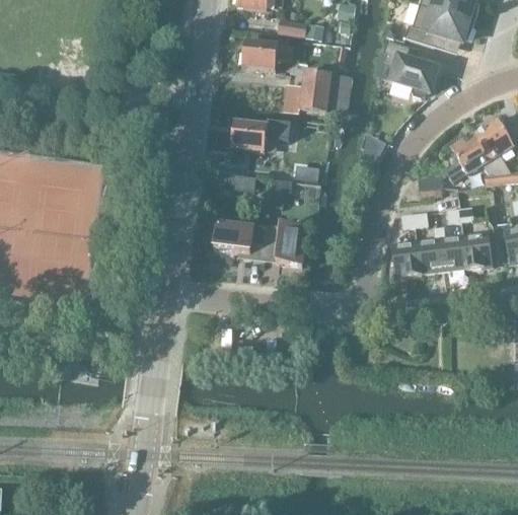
[(237,0),(236,8),(267,12),(269,0),(276,0),(283,1),(283,0),(237,0)]
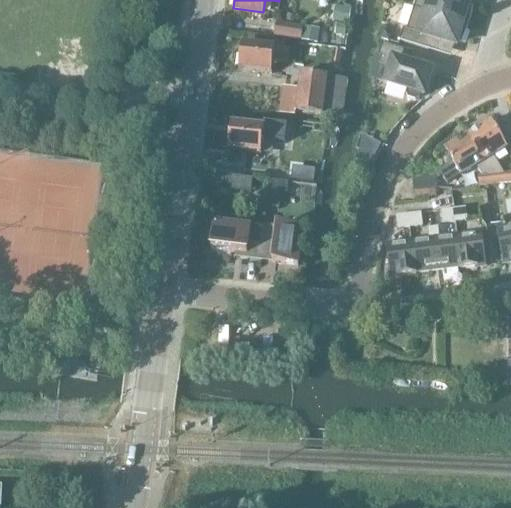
[(415,0),(413,5),(467,22),(469,16),(472,3),(469,2),(469,0),(415,0)]
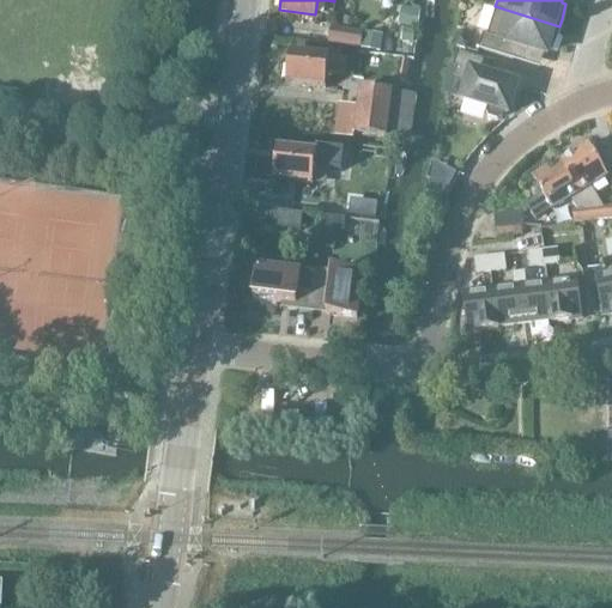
[(559,26),(495,6),(486,32),(483,31),(478,46),(511,56),(516,43),(546,52),(547,47),(551,48),(558,32),(559,26)]
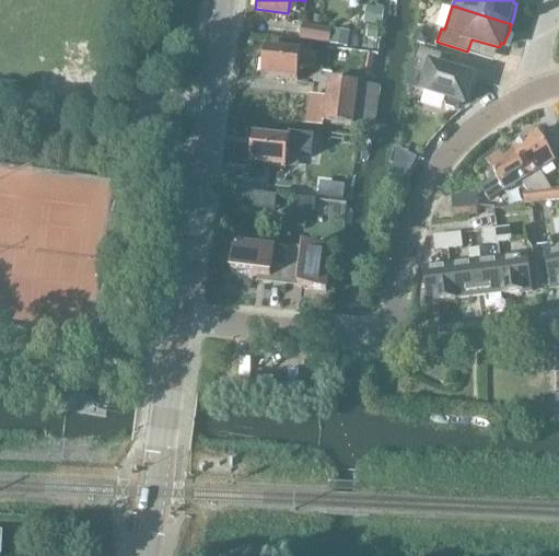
[(299,36),(328,41),(332,26),(301,21),(299,36)]
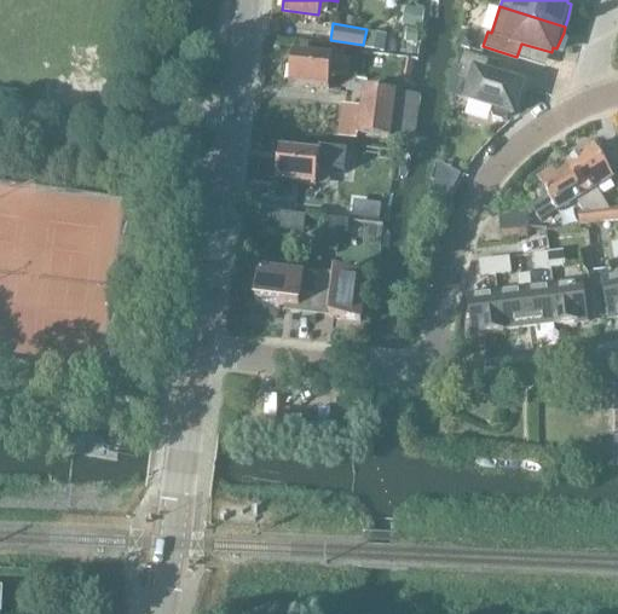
[(289,81),(328,86),(330,70),(347,71),(350,58),(333,56),(333,54),(293,50),(289,81)]
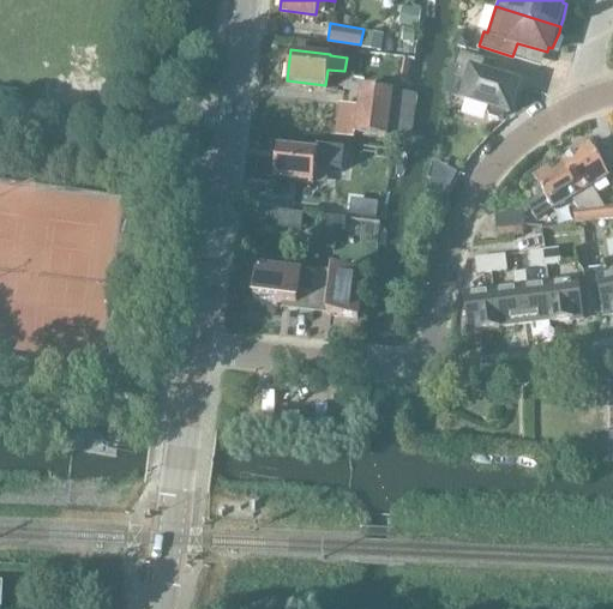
[(486,109),(488,114),(498,116),(502,114),(504,109),(509,112),(517,83),(487,73),(492,60),(458,49),(452,64),(457,65),(455,74),(467,80),(462,96),(487,104),(486,109)]
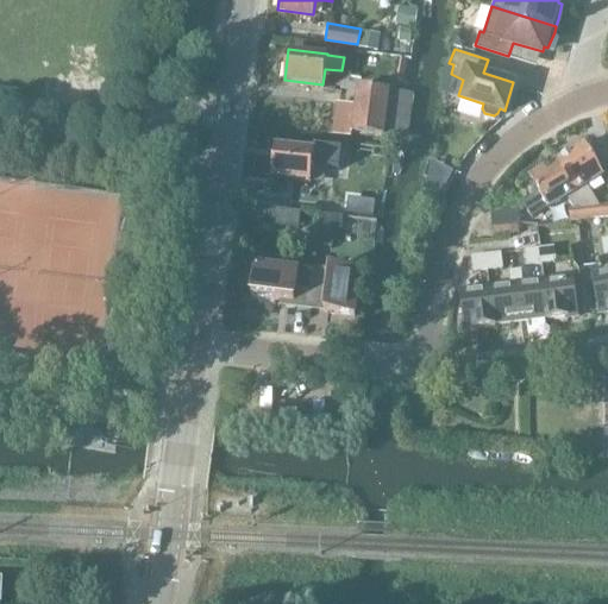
[(351,129),(382,132),(388,88),(357,83),(351,129)]
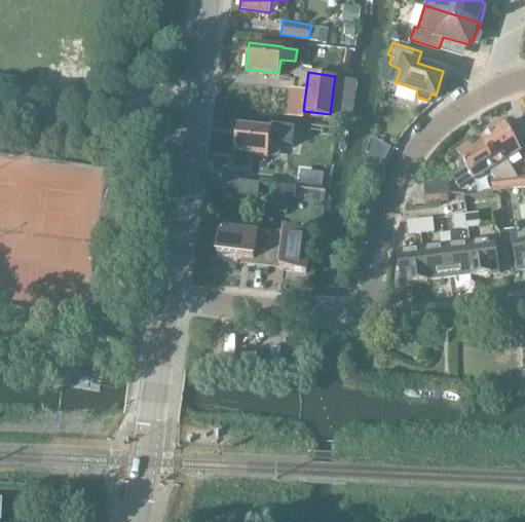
[(503,122),(480,137),(496,163),(504,177),(513,176),(503,159),(520,149),(503,122)]
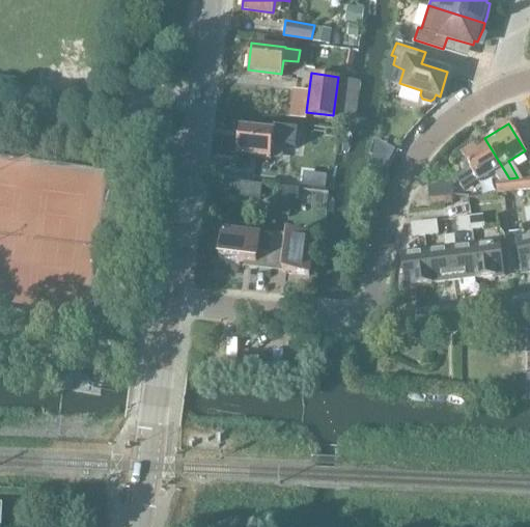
[(240,126),(236,153),(271,157),(273,142),(296,145),(298,128),(270,125),(269,129),(240,126)]
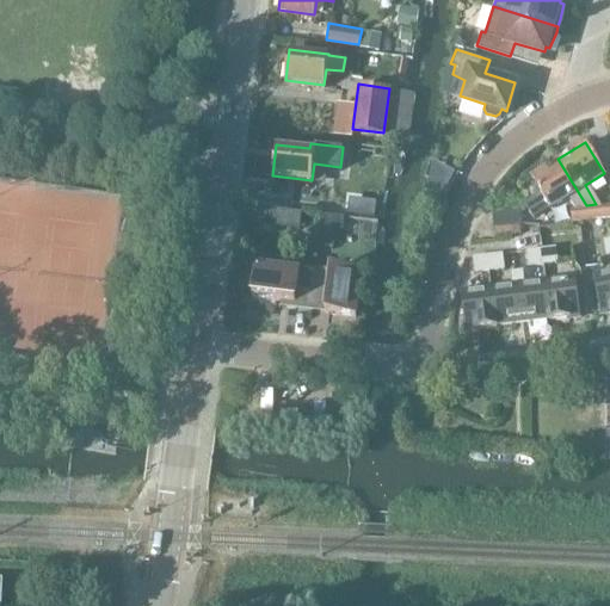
[(574,206),(586,205),(577,190),(558,159),(530,174),(541,191),(523,202),(533,216),(549,205),(549,206),(567,196),(574,206)]
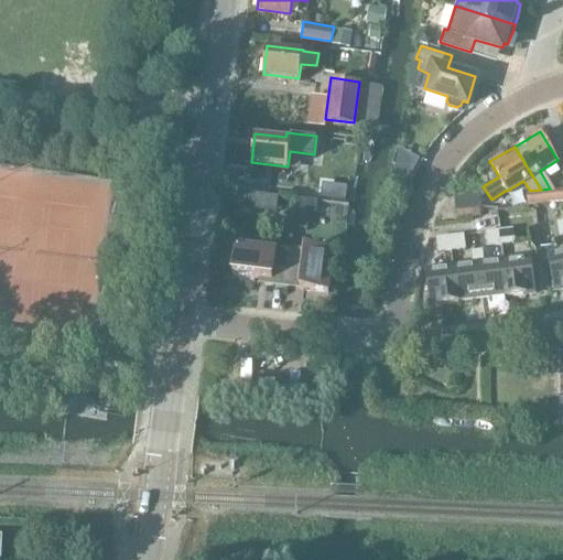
[(347,184),(322,181),(320,195),(345,198),(347,184)]
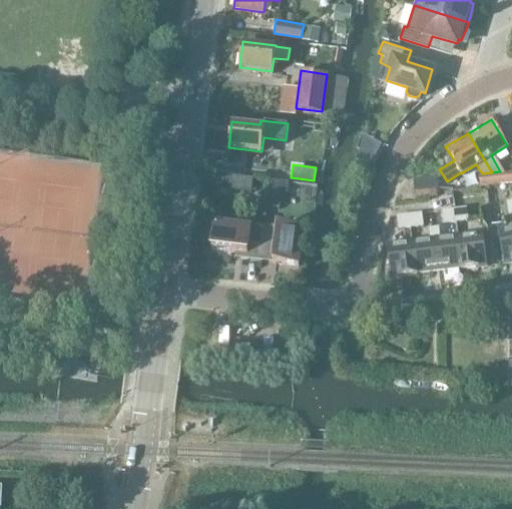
[(506,170),(500,171),(492,172),(493,182),(507,180),(506,170)]
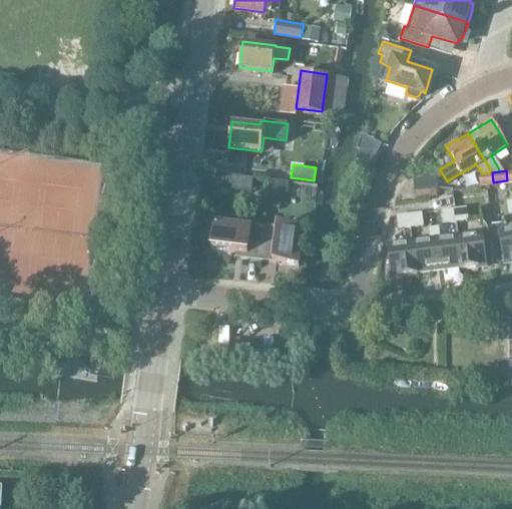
[(479,183),(493,182),(492,172),(482,173),(478,174),(479,183)]
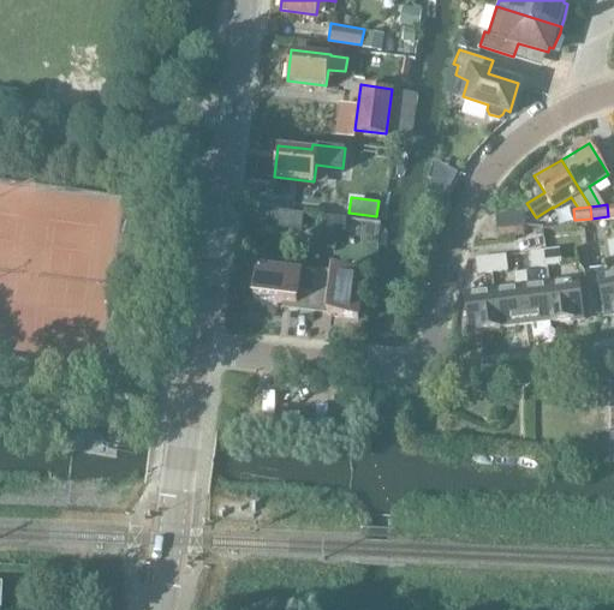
[(495,213),(496,226),(525,223),(524,210),(495,213)]
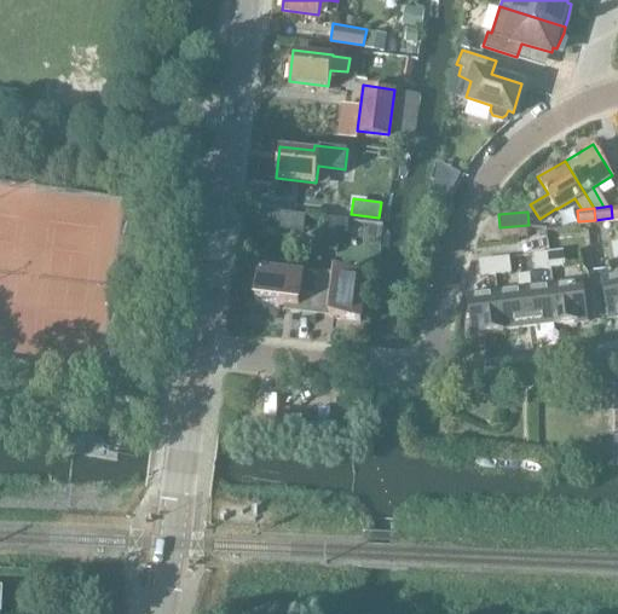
[(348,218),(325,214),(322,247),(338,248),(340,230),(346,230),(348,218)]
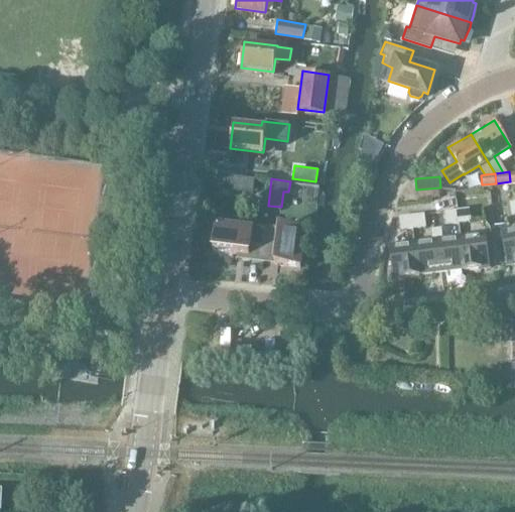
[(456,209),(457,221),(470,219),(468,208),(456,209)]
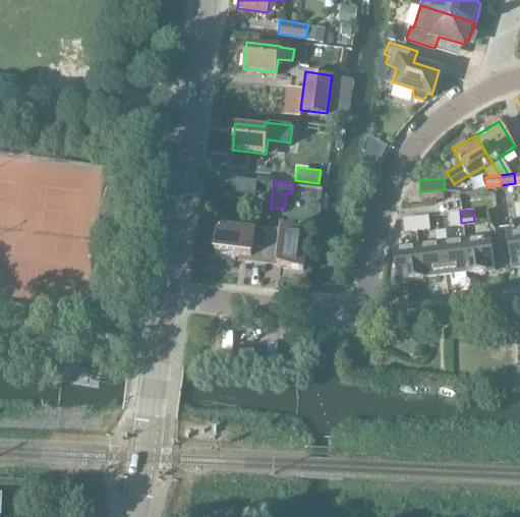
[(461,223),(460,211),(449,213),(450,224),(461,223)]
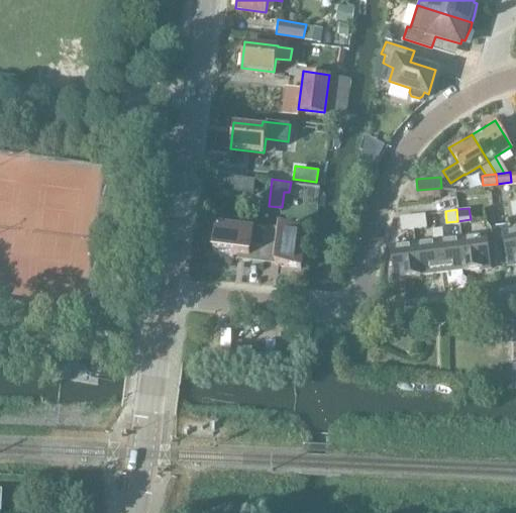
[(412,214),(414,226),(425,225),(424,213),(412,214)]
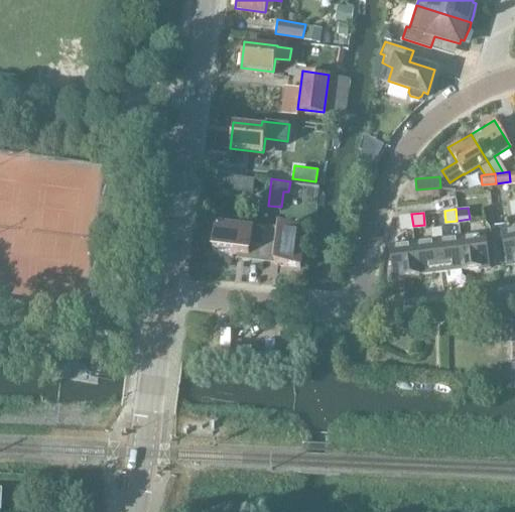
[(413,226),(411,214),(399,216),(400,228),(413,226)]
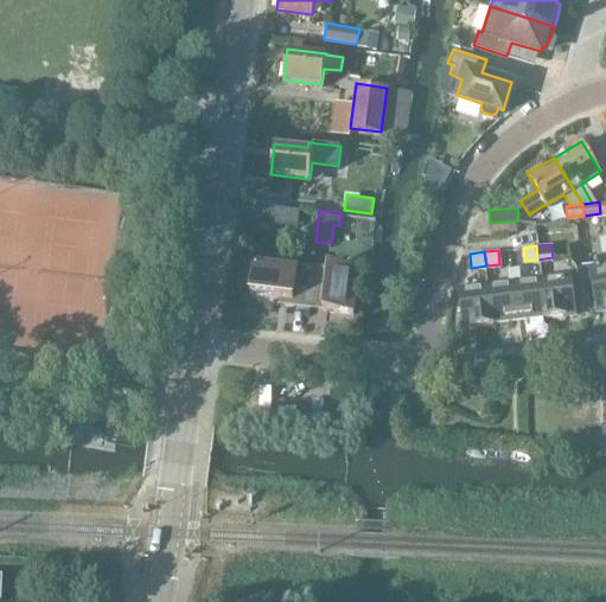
[(273,295),(301,299),(305,269),(254,262),(250,293),(257,294),(257,298),(273,295)]
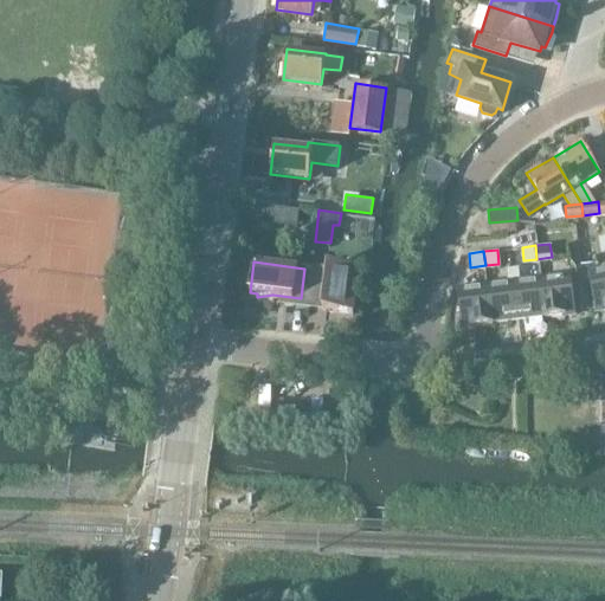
[(304,269),(301,298),(322,302),(321,308),(352,311),(358,269),(327,265),(326,271),(304,269)]
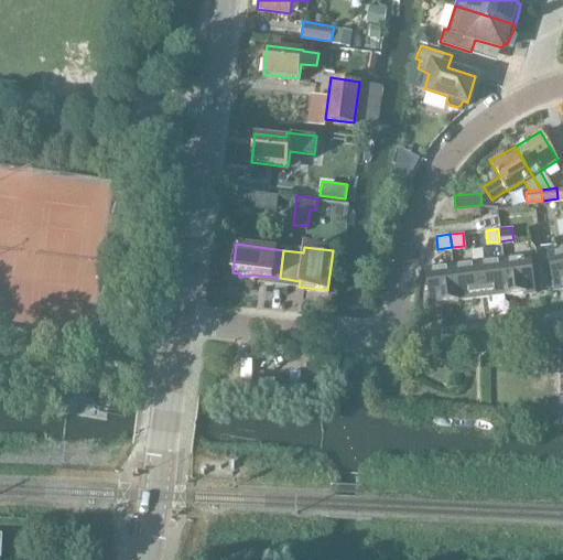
[(562,248),(548,251),(553,288),(562,286),(562,248)]
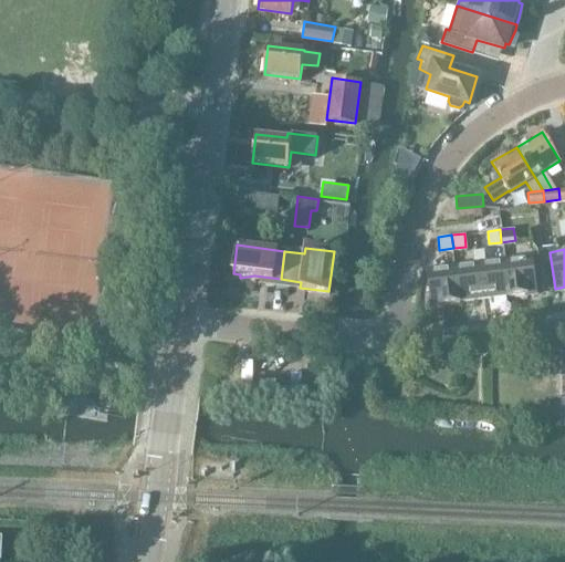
[(483,250),(479,251),(483,295),(508,293),(503,259),(484,261),(483,250)]
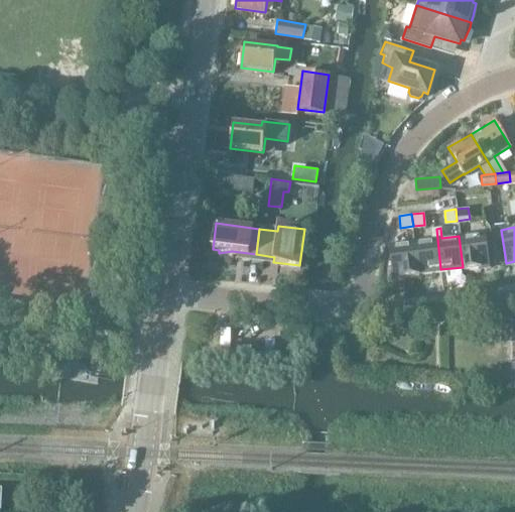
[(432,239),(415,241),(418,272),(440,269),(436,229),(431,229),(432,239)]
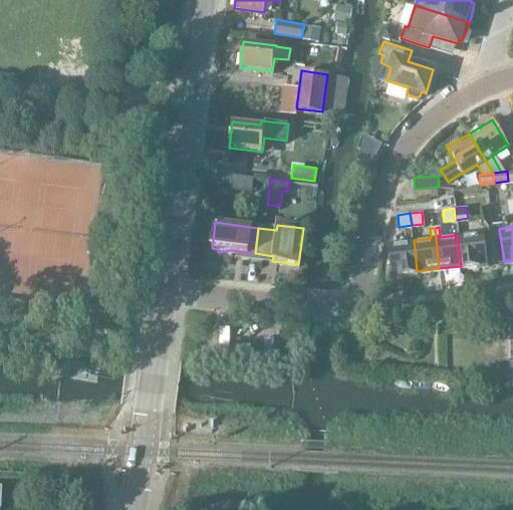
[(483,232),(457,235),(461,266),(461,267),(487,264),(483,232)]
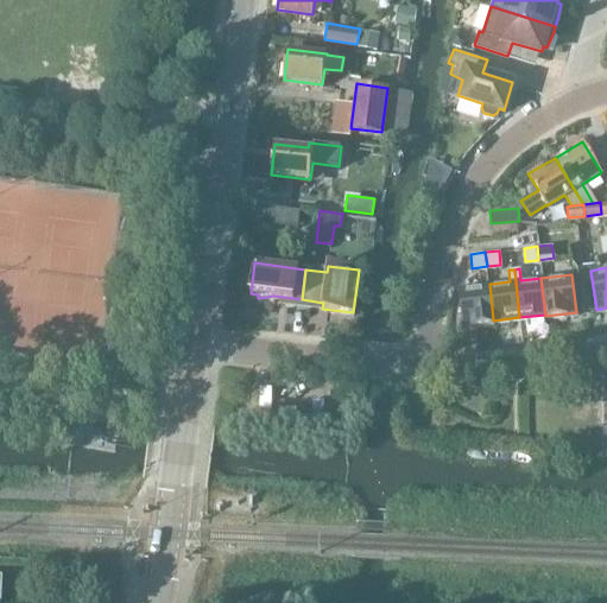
[(493,321),(489,284),(459,287),(463,327),(493,323),(493,321)]
